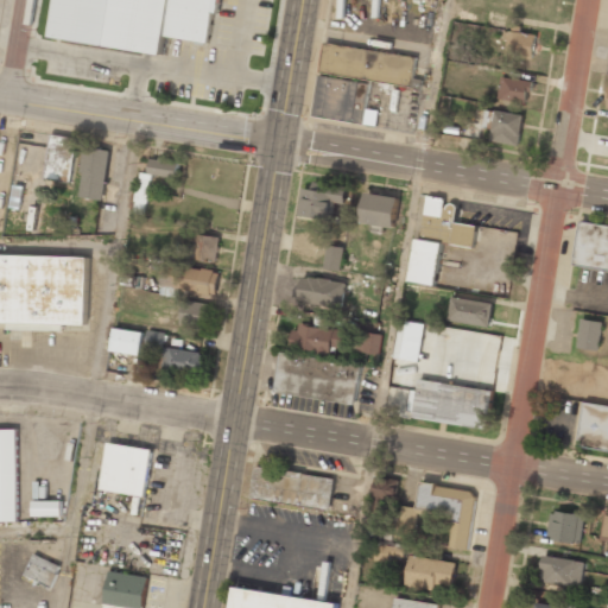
[(56,0),(51,37),(163,52),(165,36),(211,43),(217,0),(56,0)]
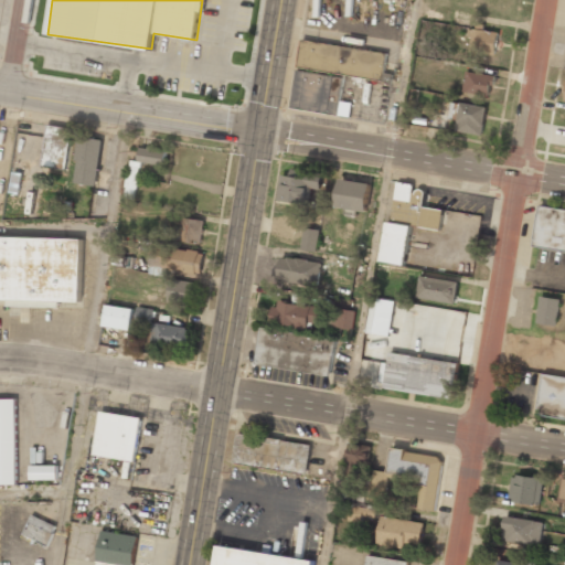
[(500,32),(472,29),(469,51),(496,55),(500,32)]
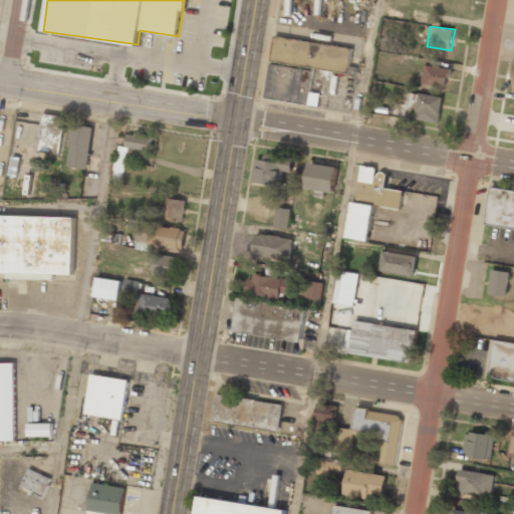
[(348,72),(352,47),(274,36),(265,98),(309,104),(314,67),(348,72)]
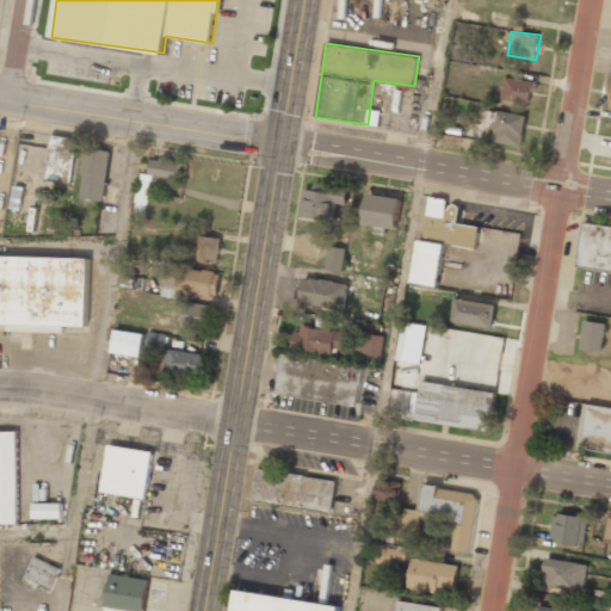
[(530,104),(534,82),(505,76),(500,98),(530,104)]
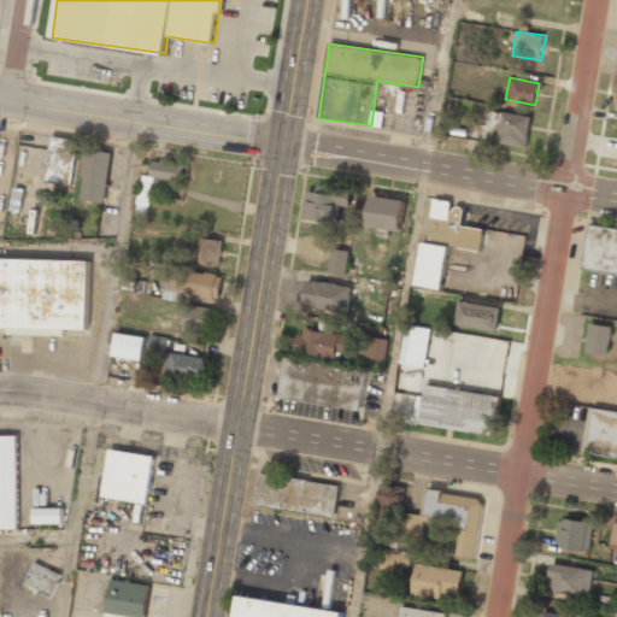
[(498,142),(527,148),(533,117),(495,111),(492,129),(500,130),(498,142)]
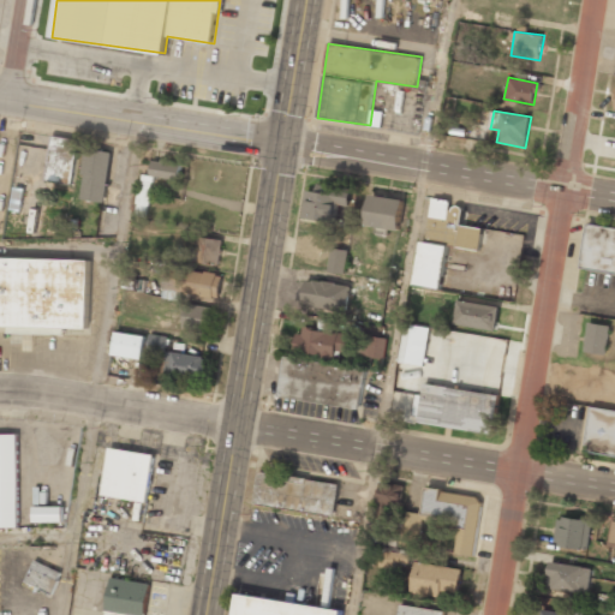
[(71,185),(77,139),(52,136),(46,181),(71,185)]
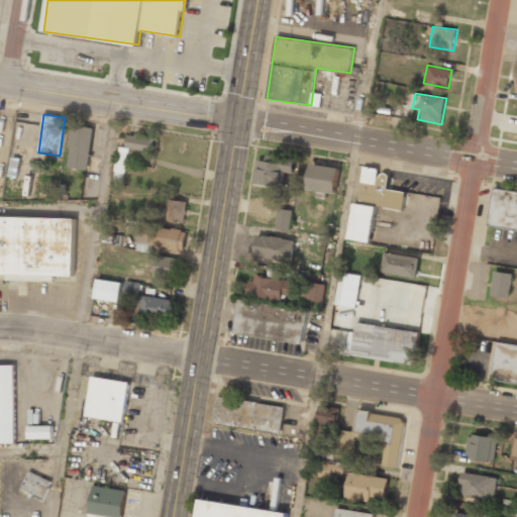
[(89,170),(93,127),(73,125),(68,168),(89,170)]
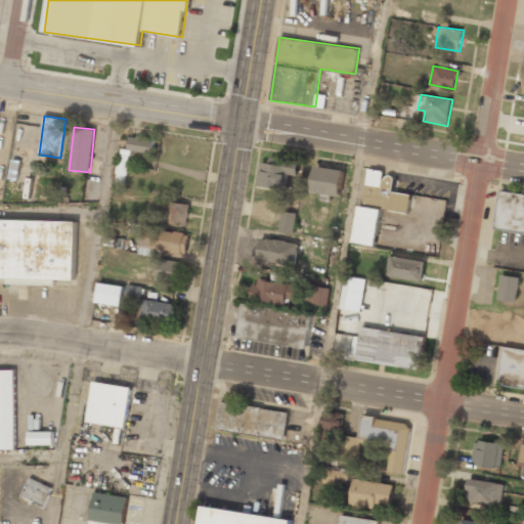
[(156,140),(130,136),(128,149),(122,148),(116,183),(125,185),(131,150),(153,154),(156,140)]
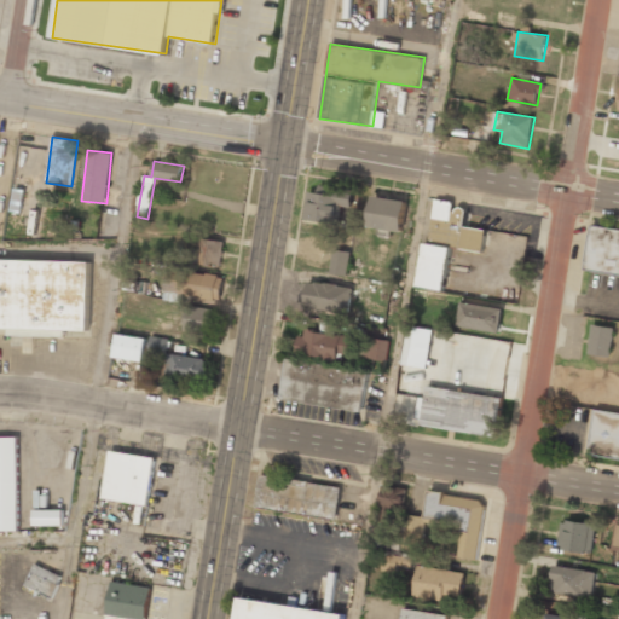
[(310,191),(305,219),(339,224),(341,207),(352,208),(354,191),(320,185),(319,194),(310,191)]
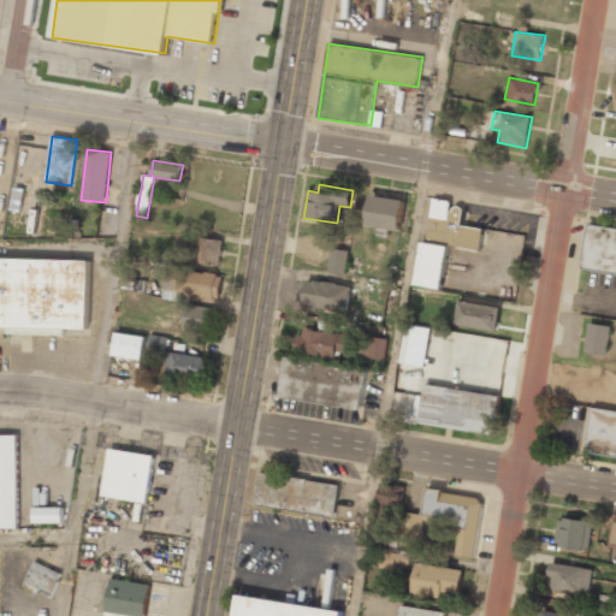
[(401,231),(404,200),(371,195),(367,226),(401,231)]
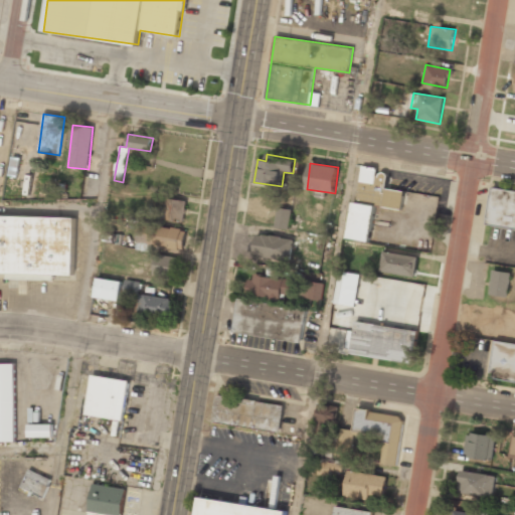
[(404,191),(386,188),(388,174),(377,172),(377,168),(362,166),(356,203),(401,209),(404,191)]
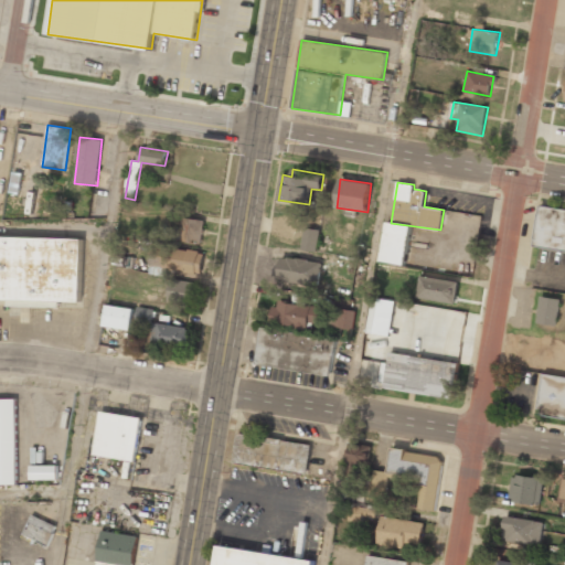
[(534,247),(564,252),(564,209),(540,205),(534,247)]
